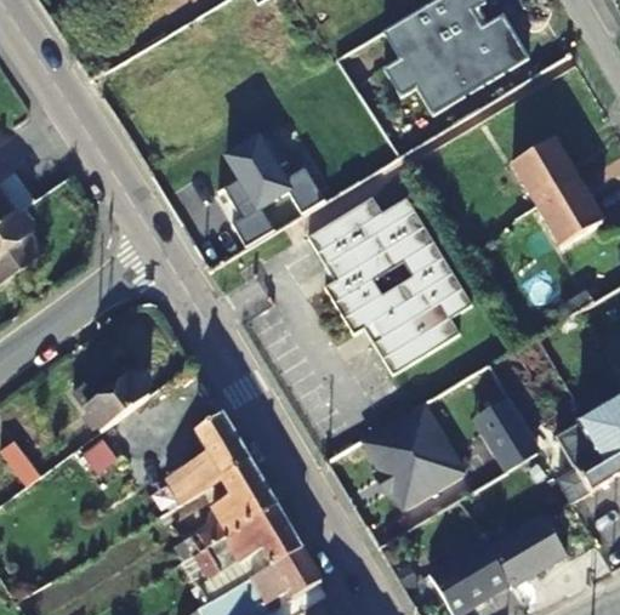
[(436,0),(386,29),(402,57),(387,67),(404,95),(420,86),(436,113),(532,56),(506,12),(485,24),(476,9),(489,1),(488,0),(436,0)]
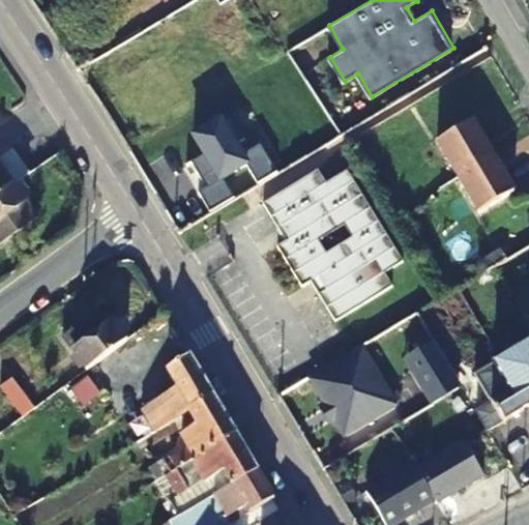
[(394,117),(387,106),(376,112),(383,124),(394,117)]
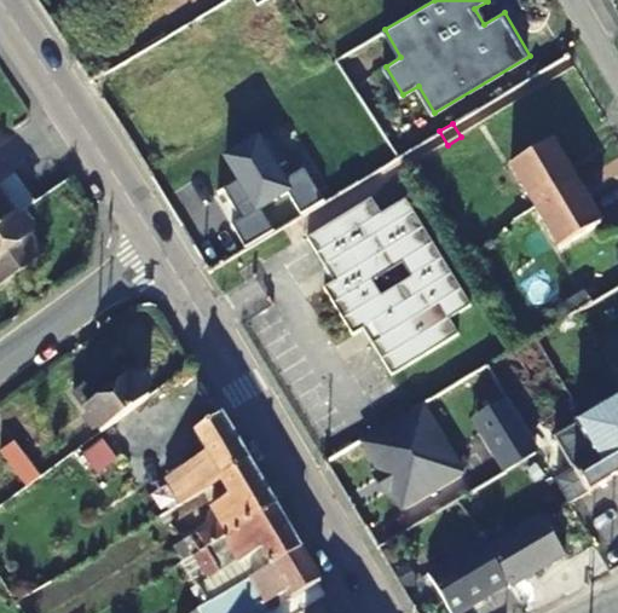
[(573,173),(553,138),(510,162),(536,204),(576,180),(572,174),(573,173)]
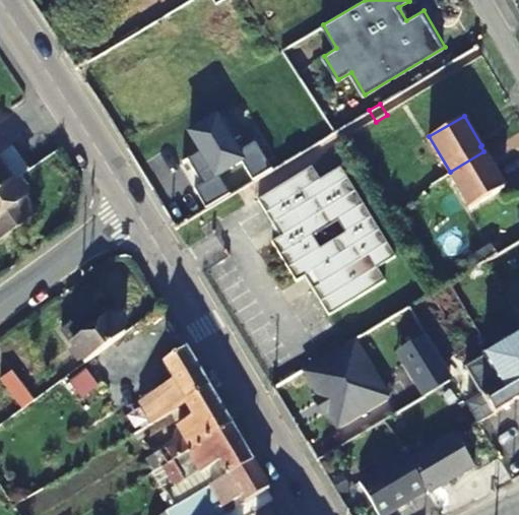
[(12,144),(0,152),(0,186),(14,177),(29,167),(12,144)]
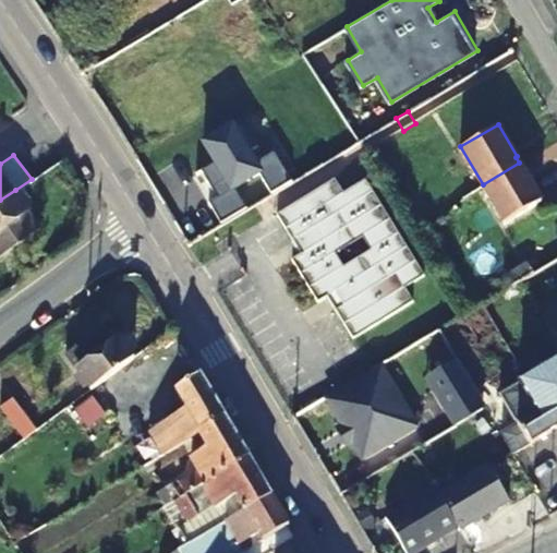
[(519,163),(483,184),(505,221),(542,199),(525,169),(523,169),(519,163)]
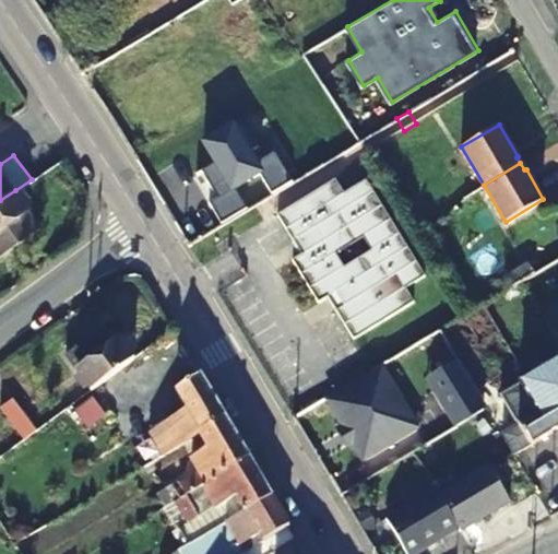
[(425,274),(366,177),(344,190),(335,176),(279,211),(294,238),(299,235),(308,248),(293,257),(319,301),(339,289),(346,302),(336,307),(354,337),(413,301),(405,286),(425,274)]
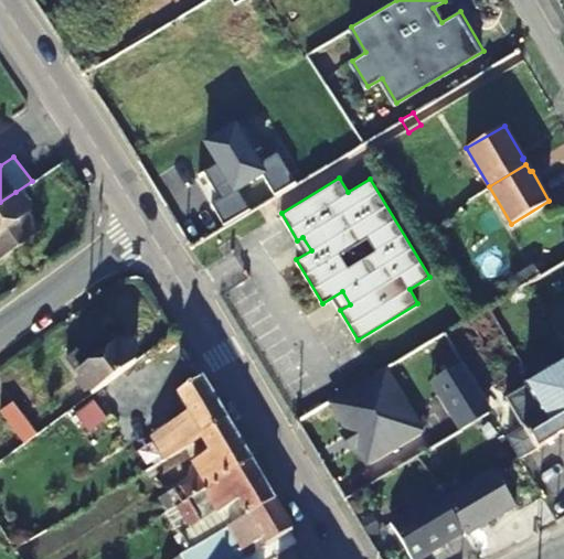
[(16,192),(0,202),(0,256),(41,227),(16,192)]
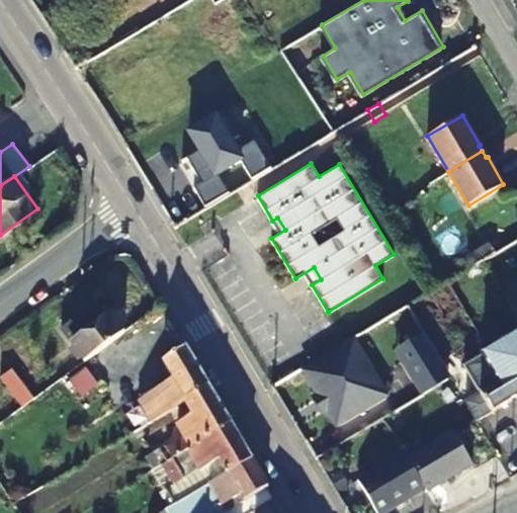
[(489,241),(467,254),(475,265),(496,253),(489,241)]
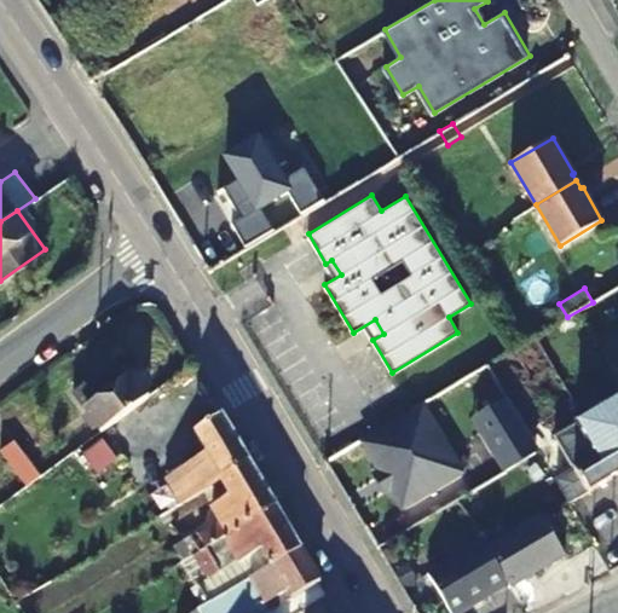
[(98,431),(148,393),(119,354),(70,389),(98,431)]
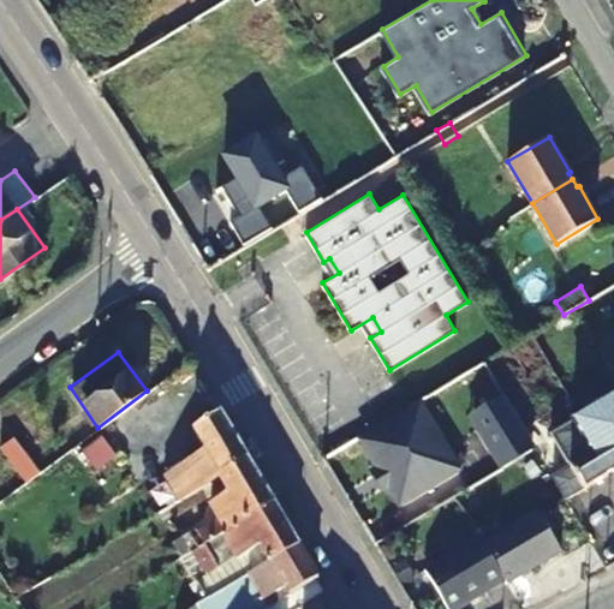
[(194,368),(183,375),(198,401),(208,393),(194,368)]
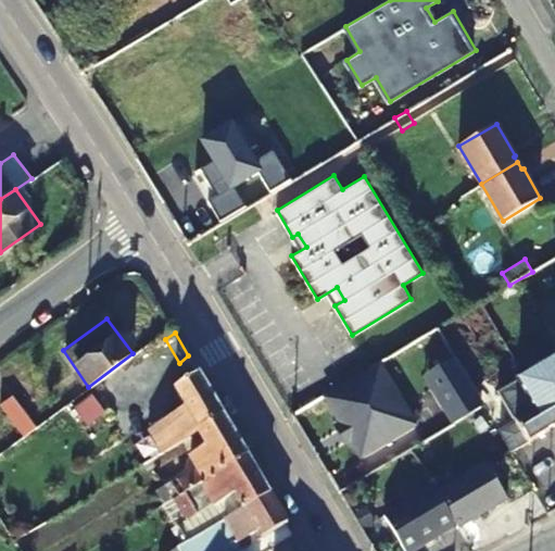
[(512,450),(554,425),(554,355),(497,390),(515,418),(499,428),(512,450)]
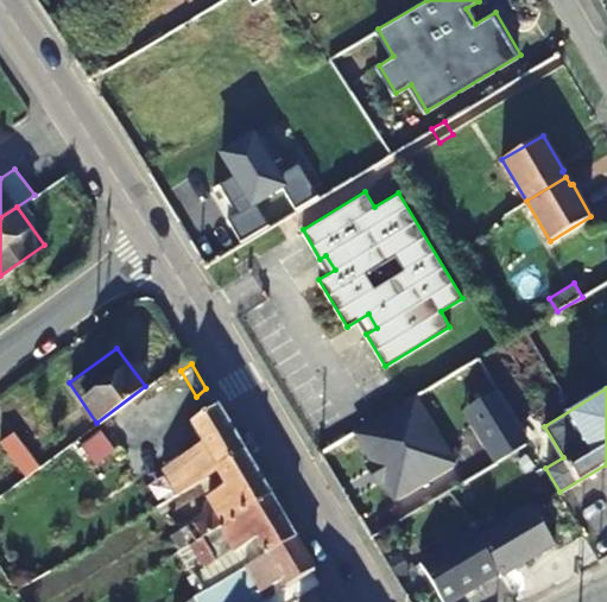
[(455,463),(415,394),(359,428),(398,496),(455,463)]
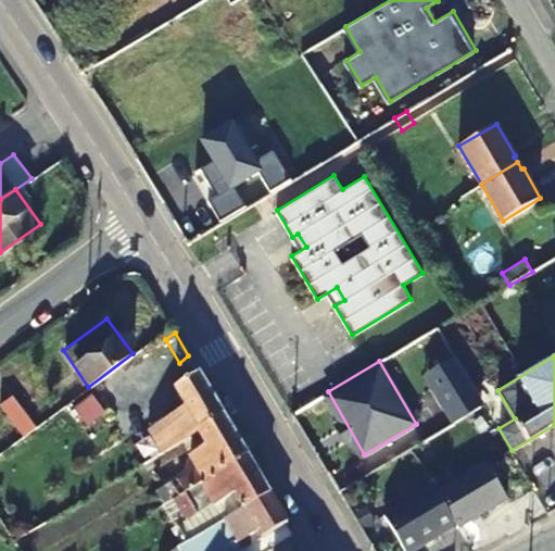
[(147,425),(161,449),(197,426),(222,412),(197,370),(174,384),(185,402),(147,425)]
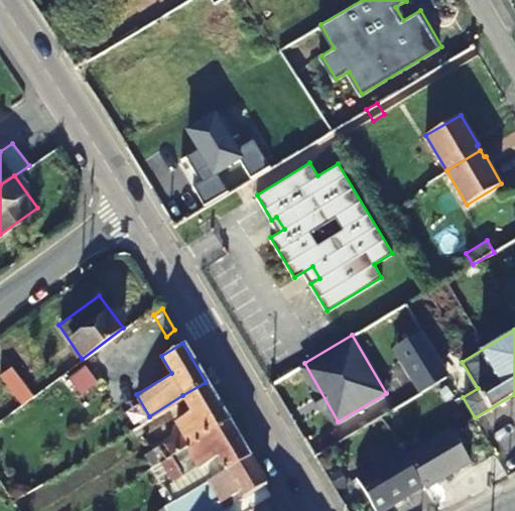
[(451,374),(440,356),(412,373),(422,391),(451,374)]
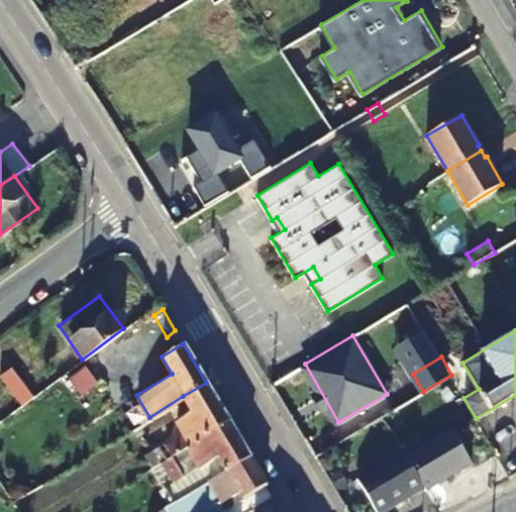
[(87,364),(71,376),(80,387),(95,375),(87,364)]
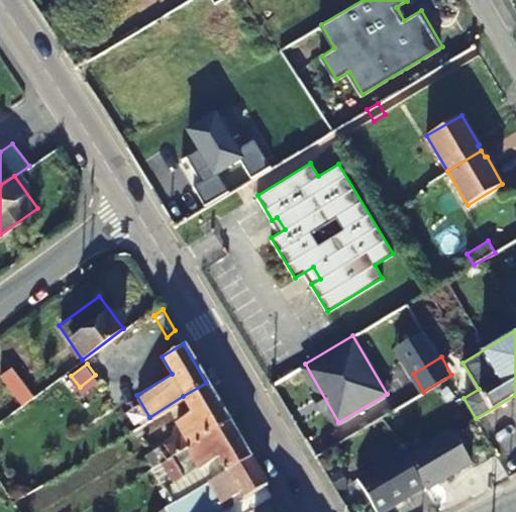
[(32,396),(10,367),(0,373),(0,375),(21,405),(32,396)]
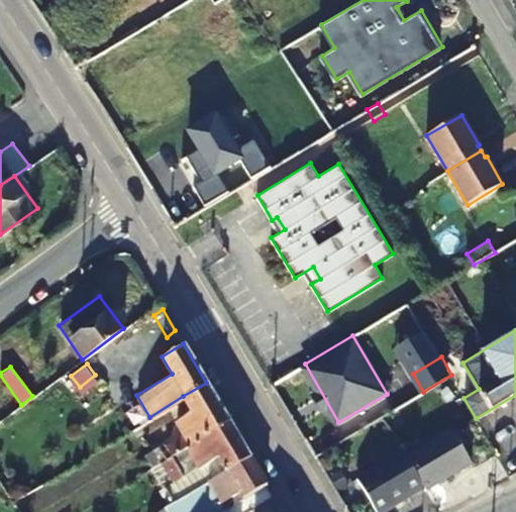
[(206,383),(183,396),(191,409),(176,418),(183,431),(164,442),(167,447),(162,450),(158,445),(143,453),(151,467),(165,458),(229,421),(206,383)]
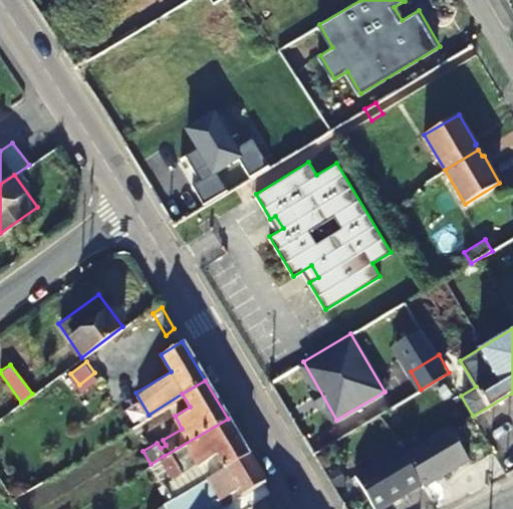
[(228,419),(164,456),(172,467),(169,469),(173,478),(163,484),(172,499),(249,453),(228,419)]
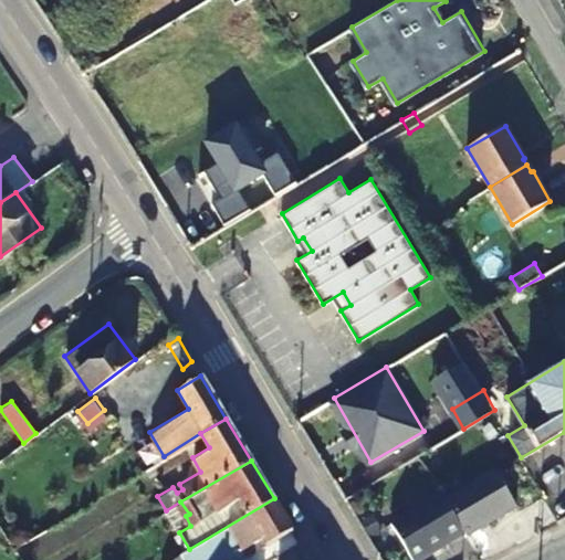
[(498,468),(448,498),(468,531),(469,535),(519,505),(498,468)]
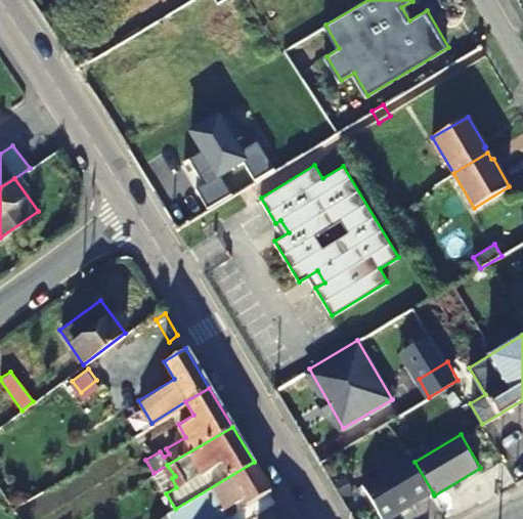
[(415,462),(410,457),(364,484),(384,518),(388,518),(433,492),(415,462)]
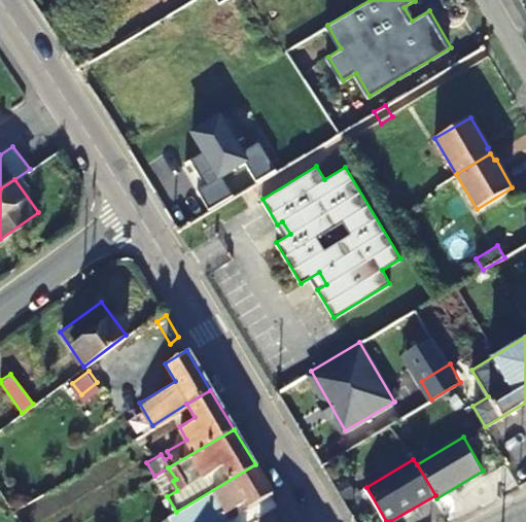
[(176,512),(168,517),(170,521),(207,521),(210,521),(220,521),(230,517),(226,511),(244,499),(248,506),(272,491),(255,464),(176,512)]
